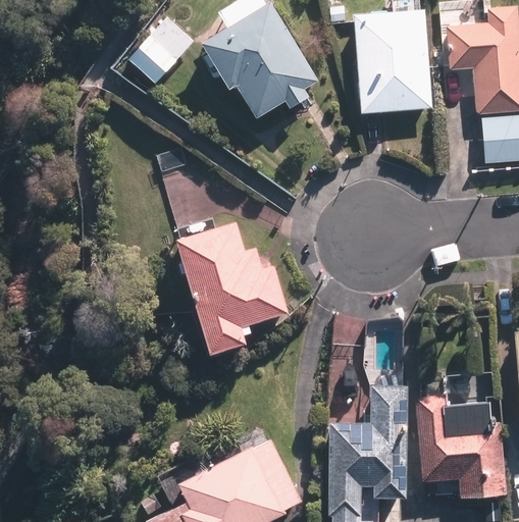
[(235,86),(255,118),(283,101),(289,109),(308,97),(304,90),(317,82),(268,1),(200,43),(227,90),(235,86)]
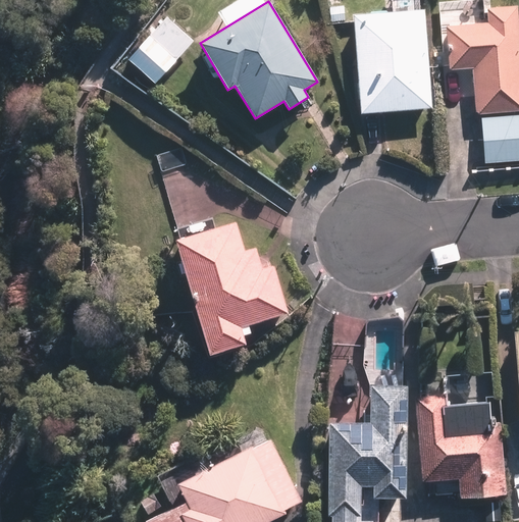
[(476,114),(518,110),(518,44),(515,5),(485,7),(486,22),(447,25),(450,69),(473,67),(476,114)]
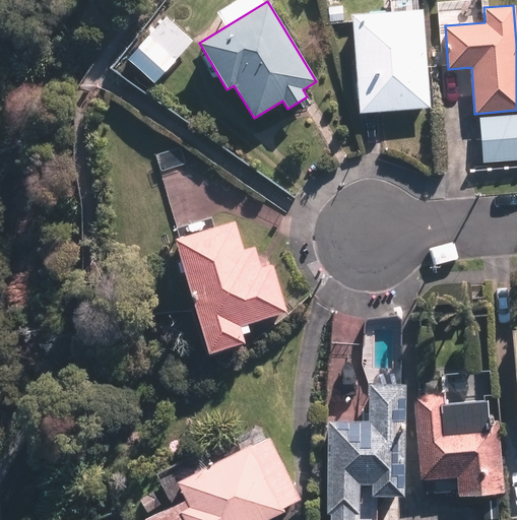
[(431,107),(423,9),(350,16),(359,114),(431,107)]
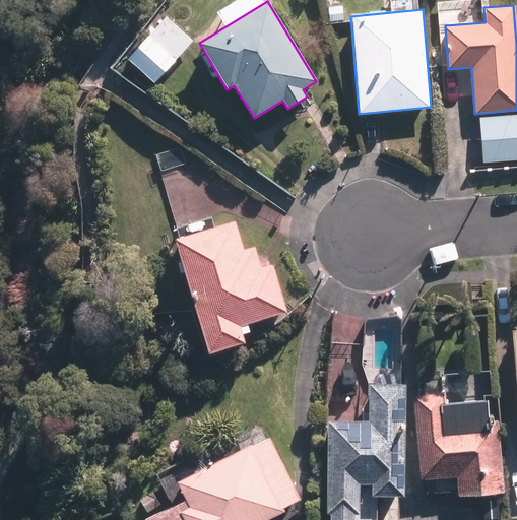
[(153,81),(191,41),(165,15),(127,57),(153,81)]
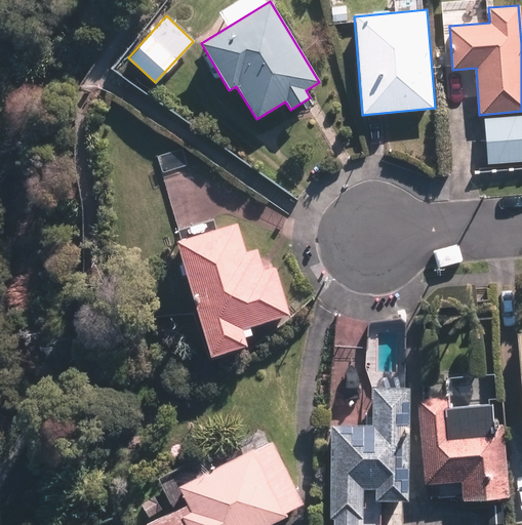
[(521,115),(484,119),(488,164),(521,160),(521,115)]
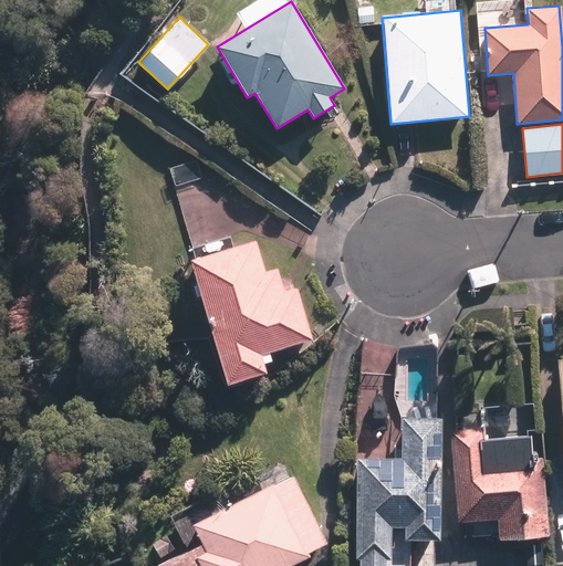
[(256,240),(191,260),(230,385),(263,374),(258,357),(314,339),(299,287),(284,292),(278,269),(266,272),(256,240)]
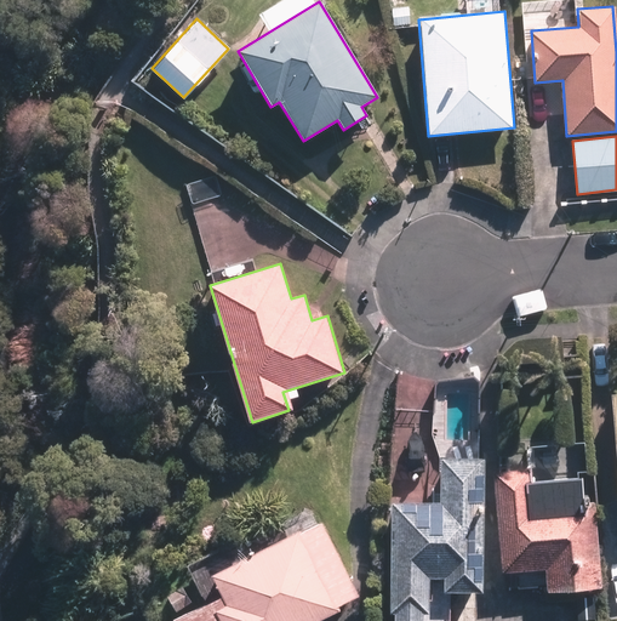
[(483,590),(485,457),(441,457),(441,500),(392,499),(389,609),(394,610),(394,620),(423,620),(424,611),(429,613),(429,575),(444,575),(444,588),(483,590)]
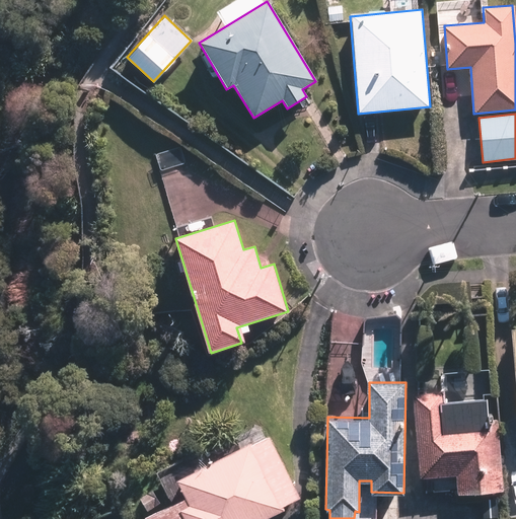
[(504,490),(499,418),(487,420),(485,399),(444,402),(443,390),(414,393),(420,477),(455,474),(457,494),(504,490)]
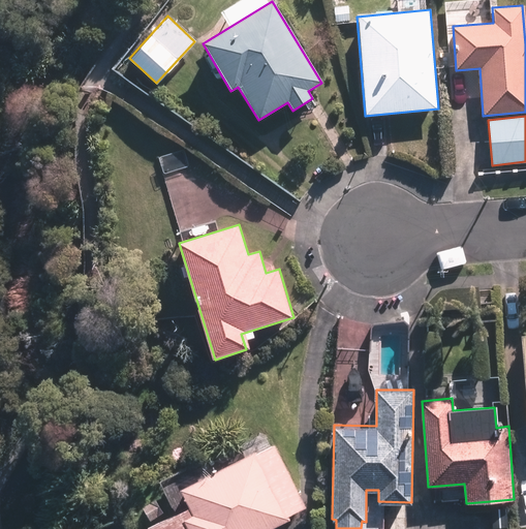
[(311,506),(280,445),(258,456),(257,454),(179,493),(187,508),(151,527),(152,528),(275,528),(291,522),(289,518),(311,506)]
